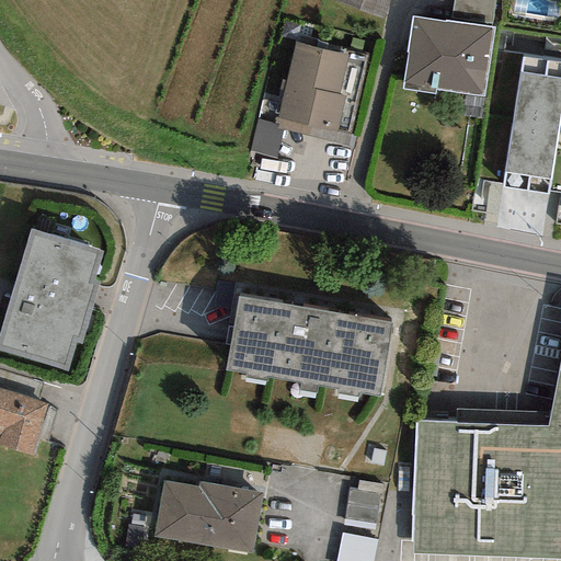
[(494,10),(496,0),(453,0),(454,0),(494,10)]
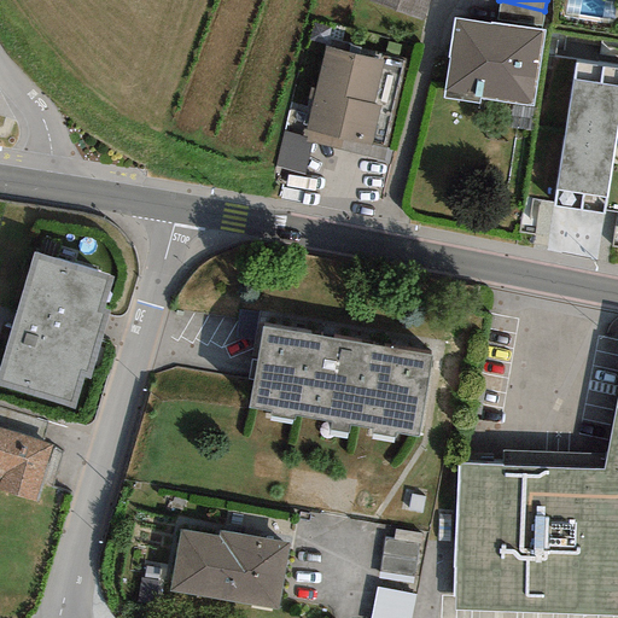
[(547,30),(453,16),(439,98),(479,105),(481,97),(535,105),(547,30)]
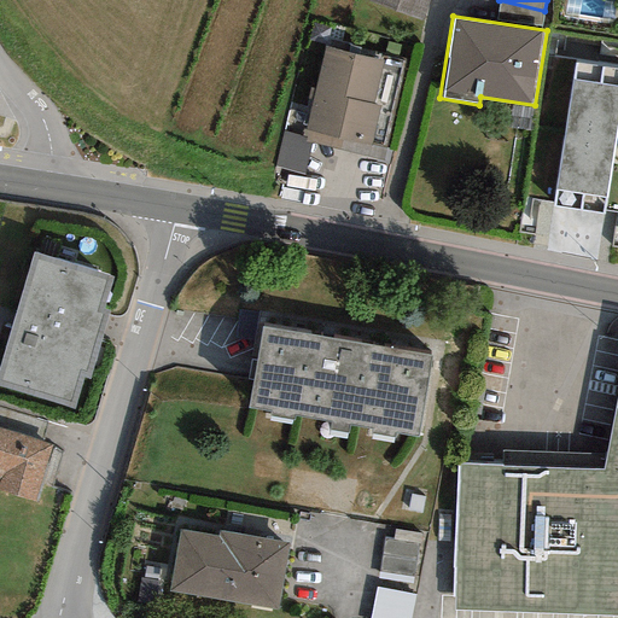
[(388,64),(325,51),(304,141),(367,155),(388,64)]
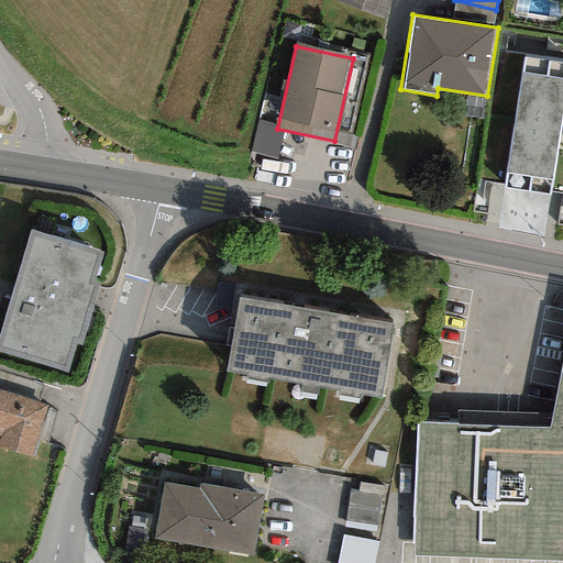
[(562,122),(562,80),(521,75),(506,178),(553,186),(562,122)]
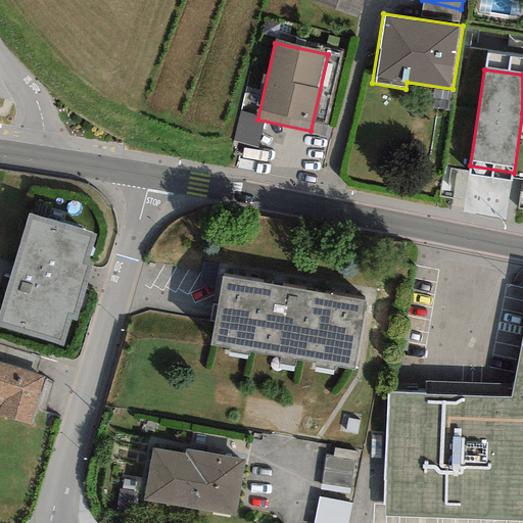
[(96,233),(28,212),(0,300),(0,324),(61,344),(88,259),(96,233)]
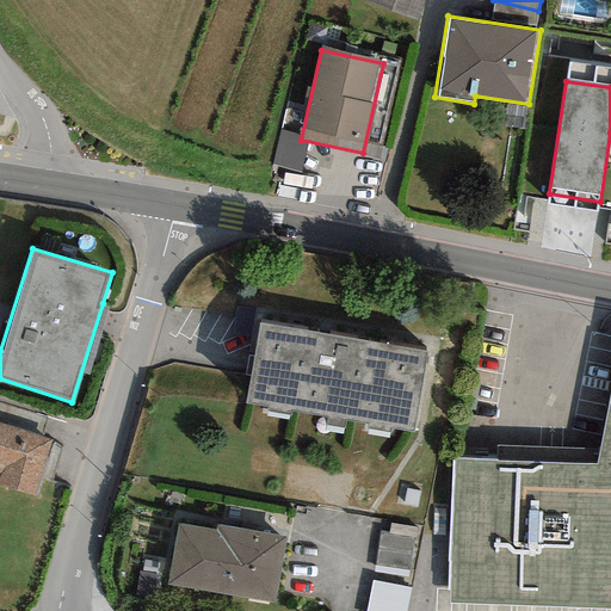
[(423,352),(258,325),(245,402),(409,430),(423,352)]
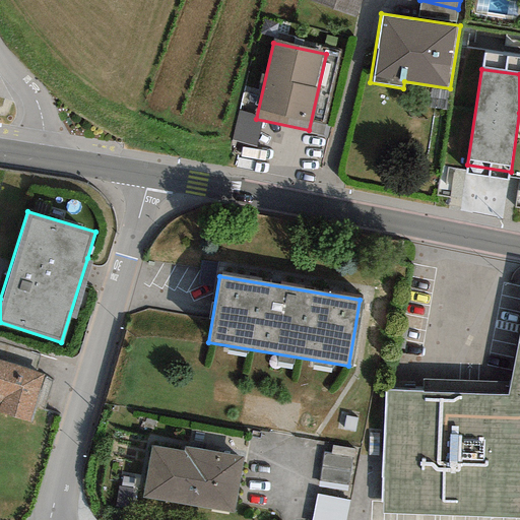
[(519,519),(519,336),(508,400),(386,393),(384,515),(519,519)]
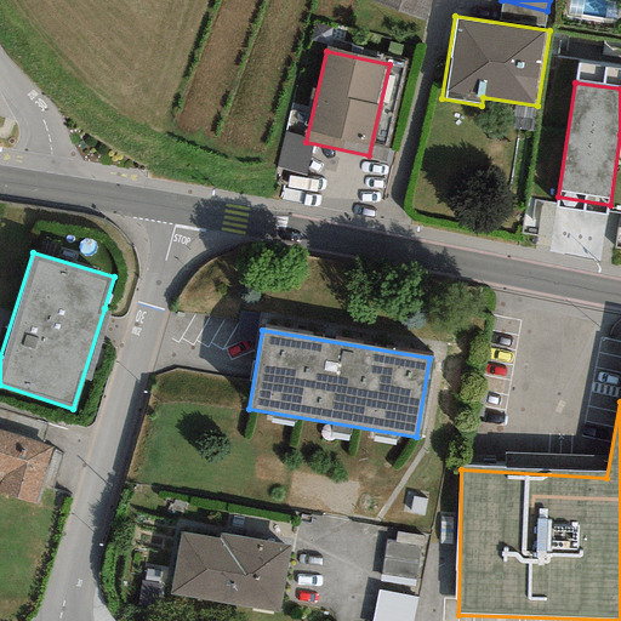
[(52,449),(0,433),(0,488),(36,499),(52,449)]
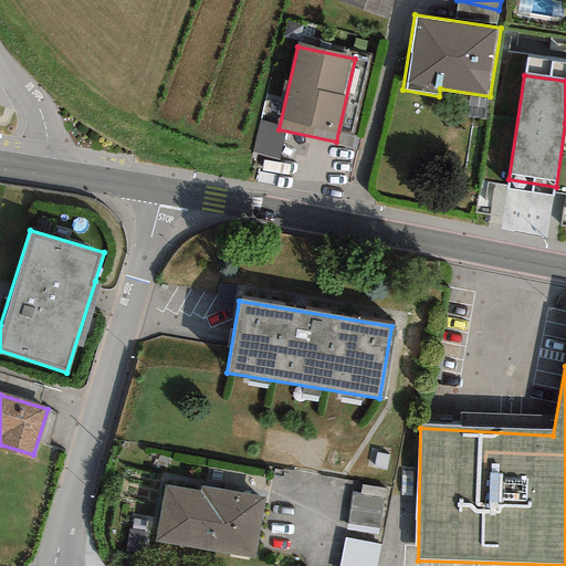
[(352,485),(347,531),(383,534),(387,489),(352,485)]
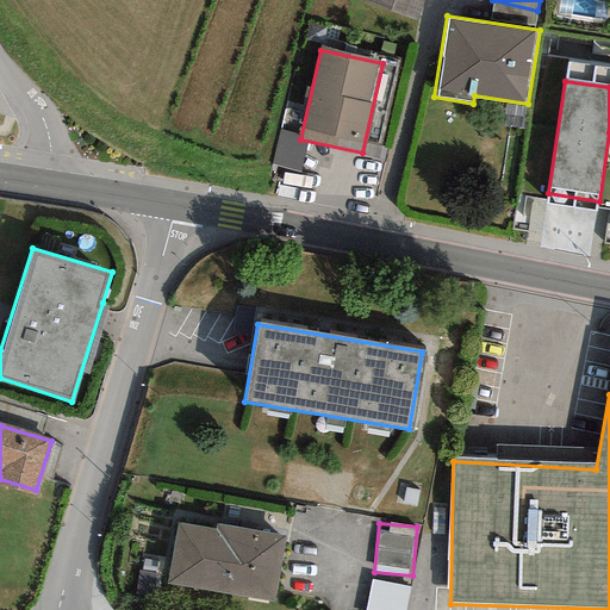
[(215,531),(178,524),(166,585),(273,604),(286,536),(216,524),(215,531)]
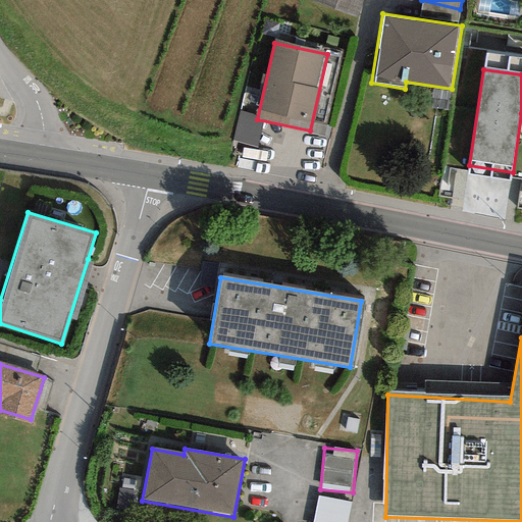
[(318,493),(312,521),(348,521),(352,500),(318,493)]
